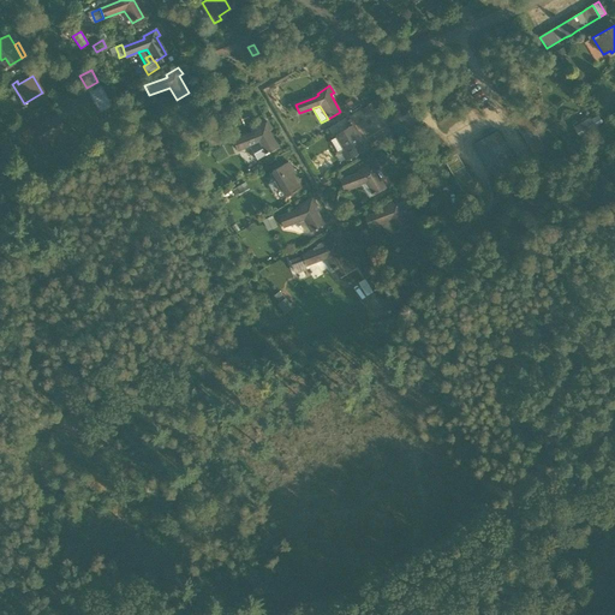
[(185,118),(189,125),(193,121),(201,119),(197,112),(185,118)]
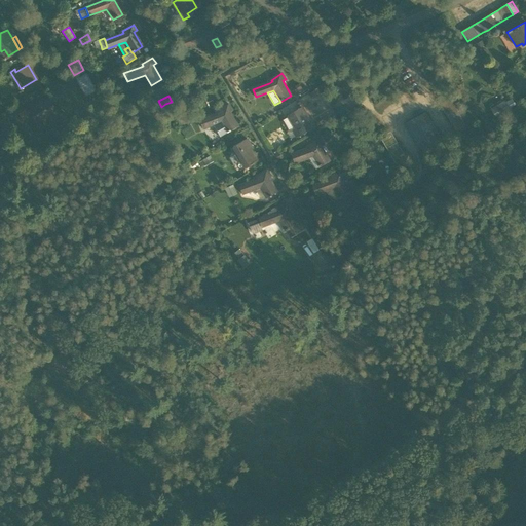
[(57,114),(57,113),(58,112),(57,110),(55,111),(47,97),(25,110),(29,116),(31,115),(35,122),(37,126),(48,119),(52,125),(61,120),(57,114)]
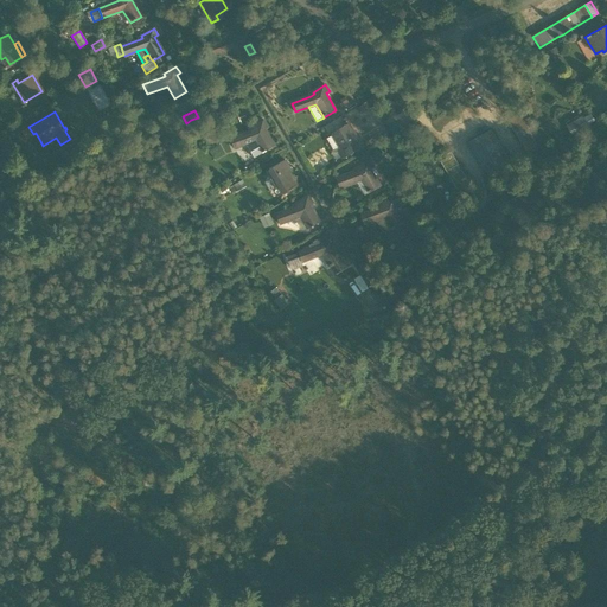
[(592,112),(566,122),(570,135),(596,123),(592,112)]
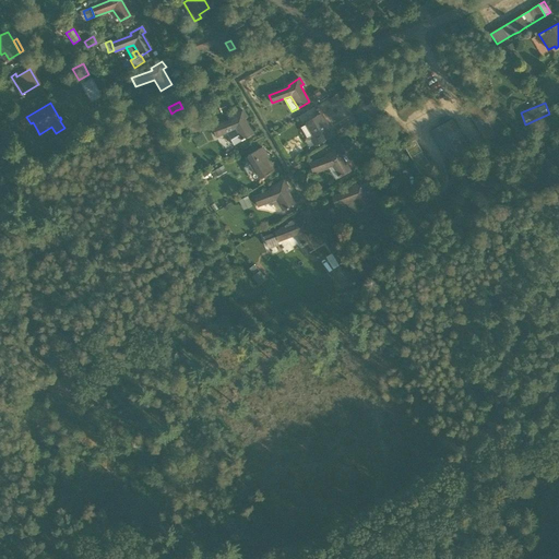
[(496,137),(494,131),(490,126),(487,120),(484,115),(480,109),(479,108),(477,105),(466,110),(470,116),(473,121),(476,127),(479,132),(483,138),(486,143),(496,137)]
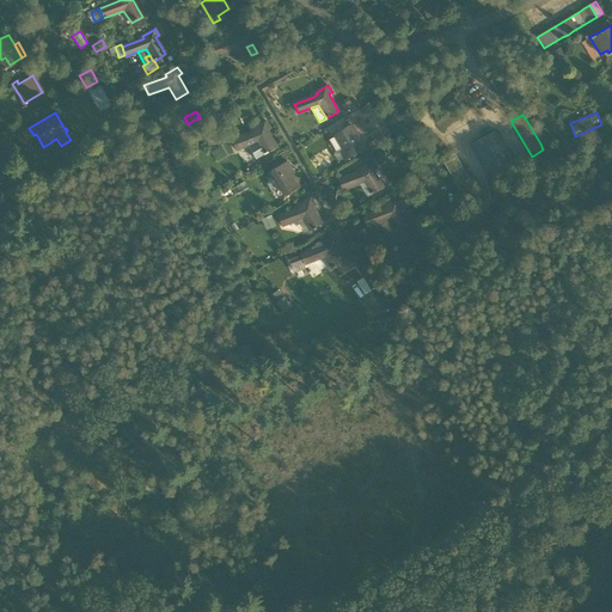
[(257,141),(264,154),(276,147),(267,129),(270,128),(267,121),(256,127),(257,129),(251,133),(233,139),(236,148),(246,145),(257,141)]
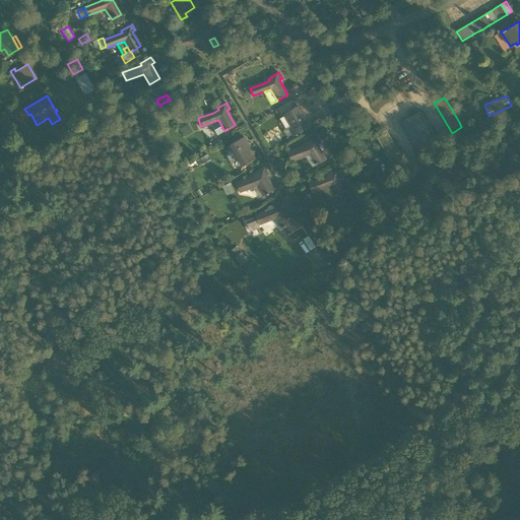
[(290,125),(296,134),(310,126),(298,106),(284,114),(285,116),(279,119),(285,128),(290,125)]
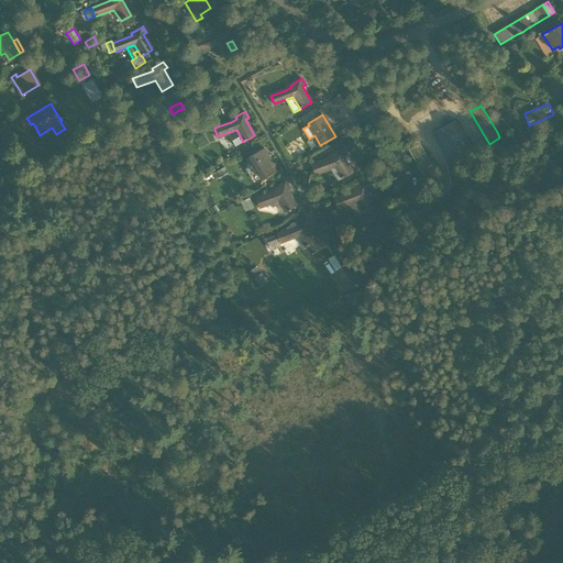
[(20,122),(24,129),(31,124),(26,118),(20,122)]
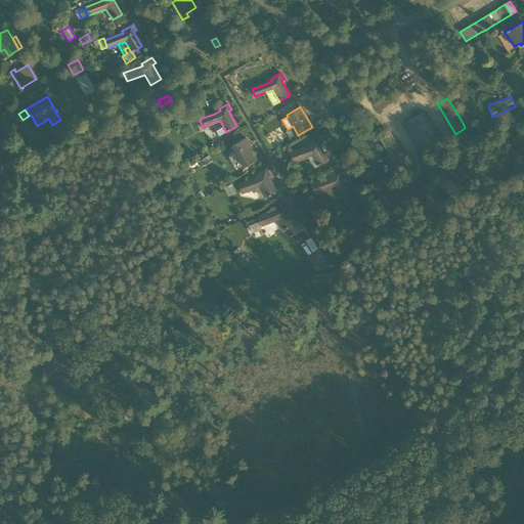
[(424,112),(413,118),(403,124),(406,129),(409,134),(412,139),(416,143),(419,148),(422,154),(431,148),(441,142),(438,137),(435,132),(432,127),(429,122),(427,117),(424,112)]
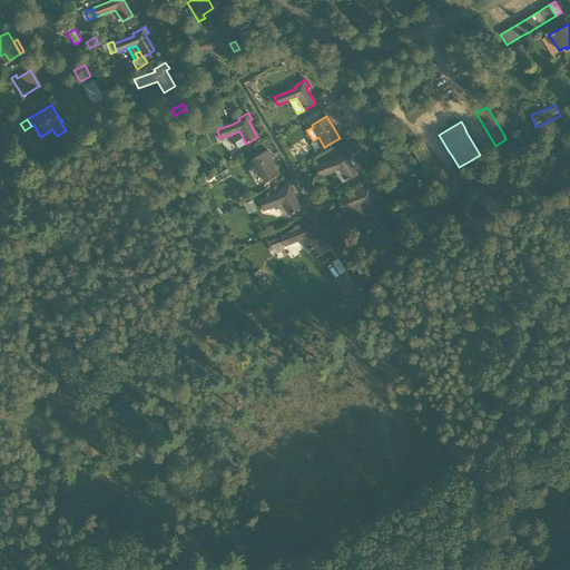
[(239,131),(229,135),(237,148),(246,144),(239,131)]
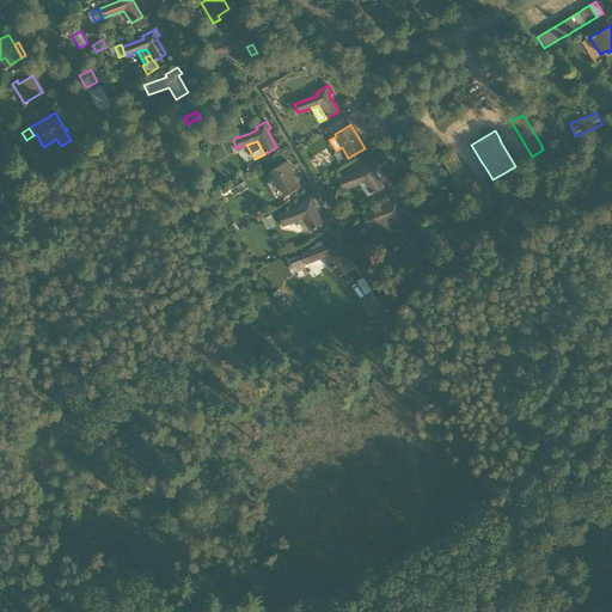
[(216,161),(228,157),(222,144),(210,150),(216,161)]
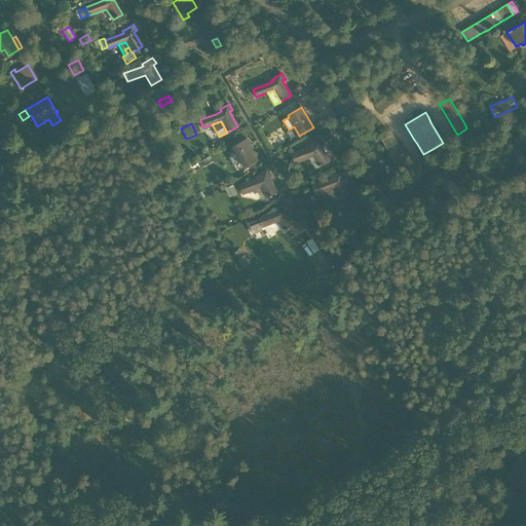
[(409,163),(406,158),(403,153),(400,148),(397,142),(393,137),(390,132),(380,138),(383,143),(386,148),(389,154),(392,159),(396,164),(399,170),(409,163)]
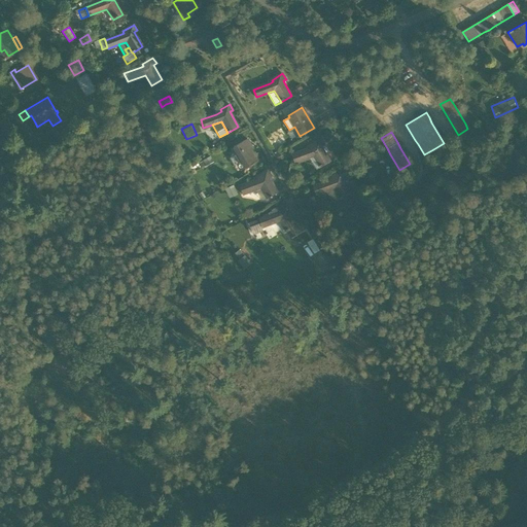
[(233,147),(245,168),(256,161),(249,147),(251,146),(247,139),(233,147)]
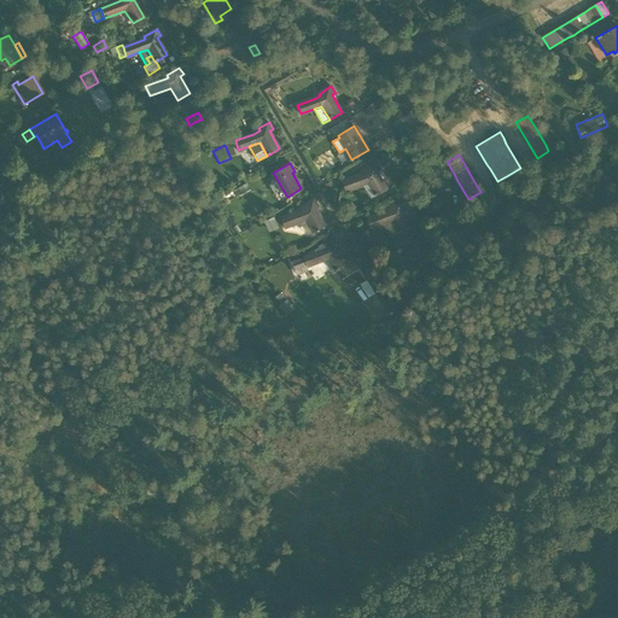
[(367,184),(375,197),(388,188),(377,172),(380,169),(377,163),(365,170),(366,173),(362,175),(343,181),(347,191),(362,185),(367,184)]
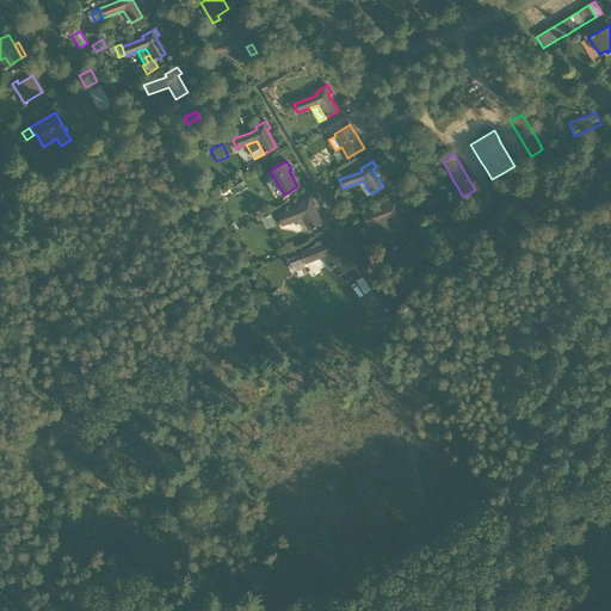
[(366,197),(371,195),(363,181),(358,183),(366,197)]
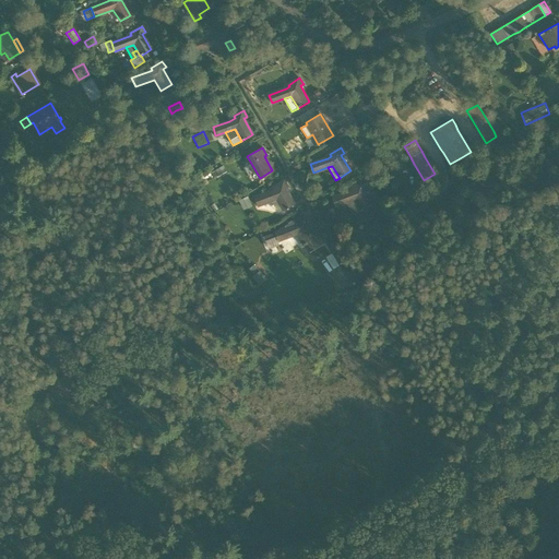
[(276,199),(283,211),(294,204),(287,193),(290,191),(284,180),(273,188),(274,190),(271,191),(253,198),(257,206),(276,199)]
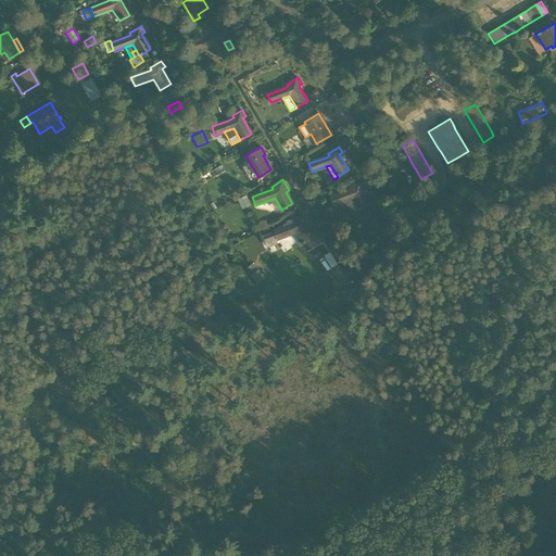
[(353,199),(359,211),(370,203),(362,188),(365,186),(362,180),(350,187),(351,189),(348,191),(331,197),(333,205),(353,199)]
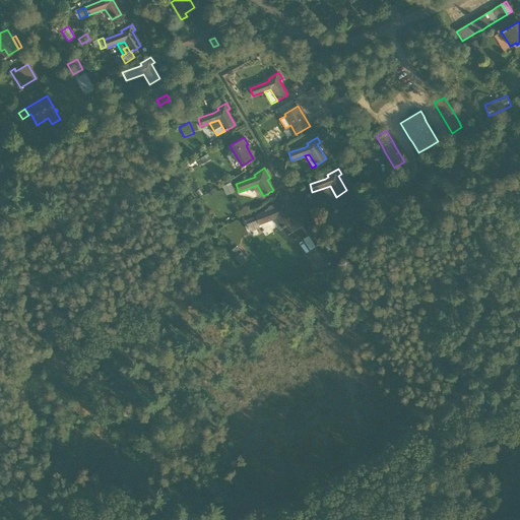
[(231,182),(222,186),(226,194),(234,191),(231,182)]
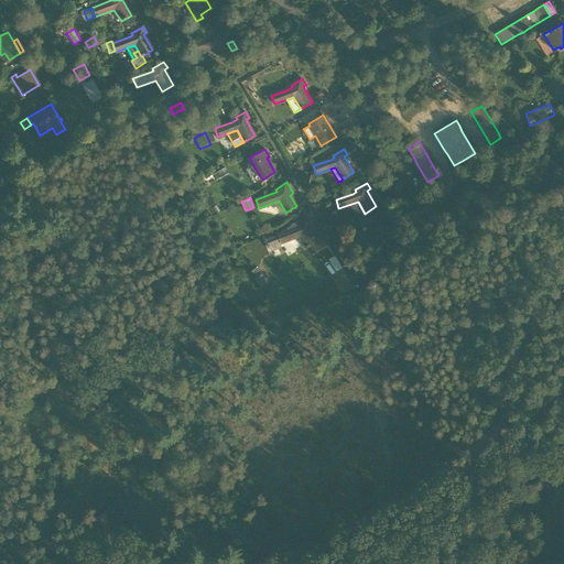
[(308,247),(313,253),(325,246),(321,238),(317,240),(308,226),(312,224),(307,217),(296,224),(296,223),(286,228),(288,230),(277,235),(280,243),(300,236),(306,248),(308,247)]
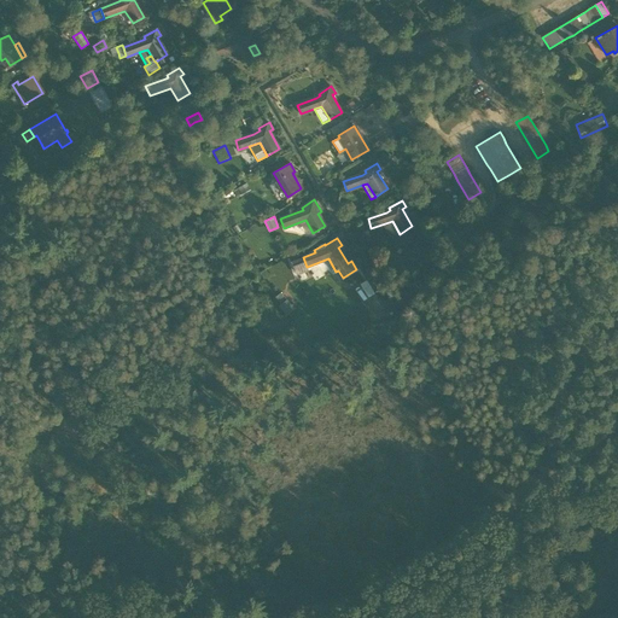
[(281,291),(274,297),(286,314),(293,308),(281,291)]
